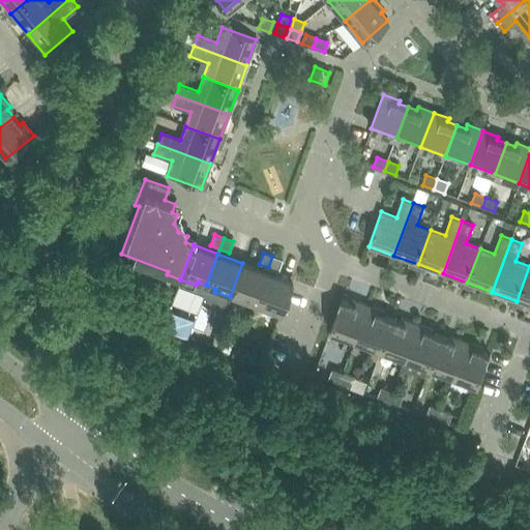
[(272,256),(268,267),(277,271),(282,260),(272,256)]
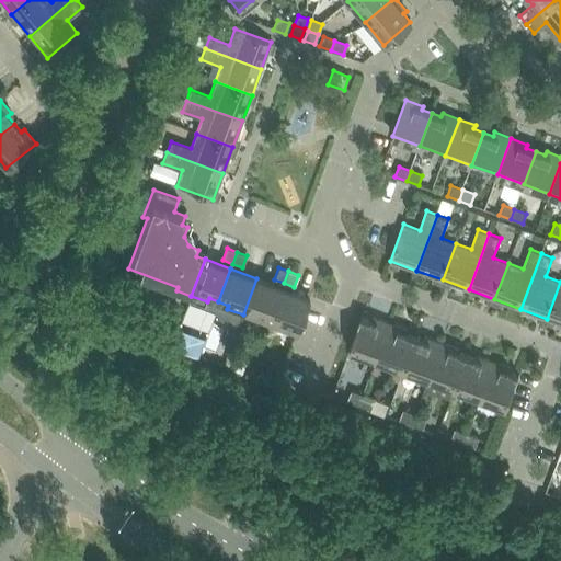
[(261,318),(270,321),(283,288),(256,278),(243,315),(260,321),(261,318)]
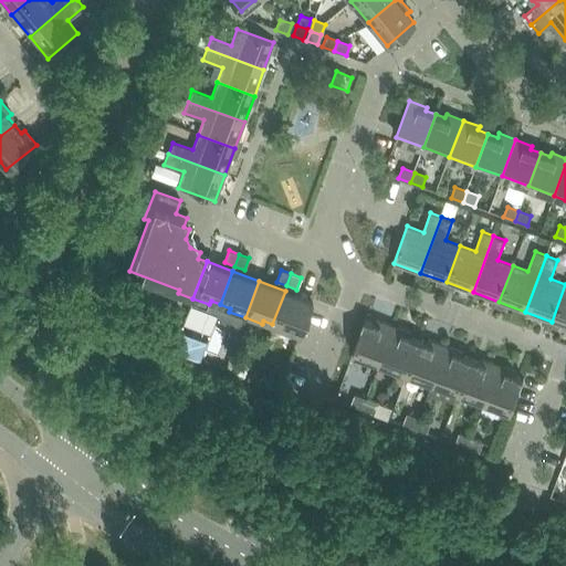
[(552,322),(565,326),(565,284),(552,322)]
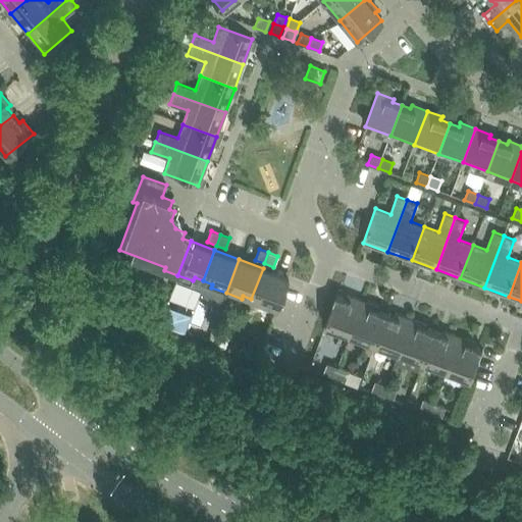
[(263,268),(251,299),(260,302),(259,305),(275,311),(288,277),(263,268)]
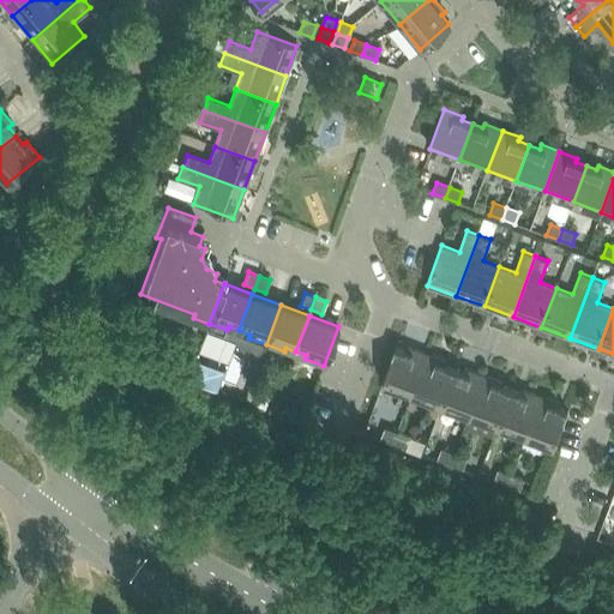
[(383,383),(411,393),(427,354),(409,347),(408,351),(396,347),(383,383)]
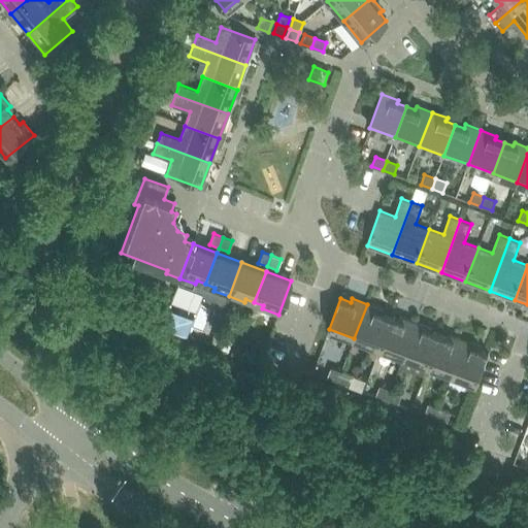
[(354,338),(378,348),(390,317),(382,314),(383,310),(367,304),(354,338)]
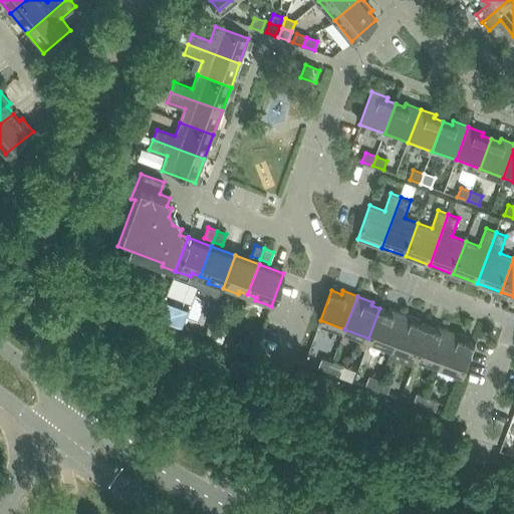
[(188,310),(164,302),(158,320),(181,328),(185,317),(188,310)]
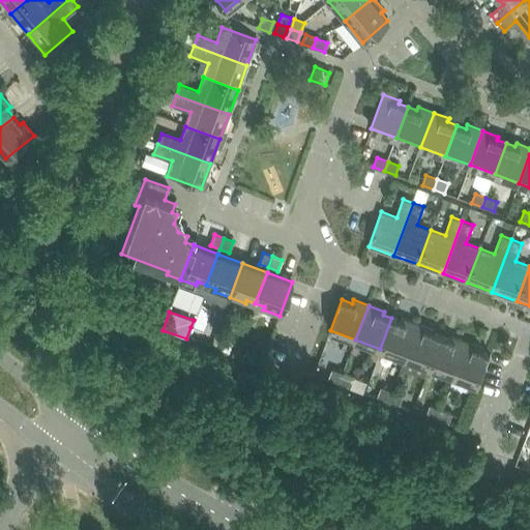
[(380,349),(405,358),(417,324),(402,318),(401,321),(391,318),(380,349)]
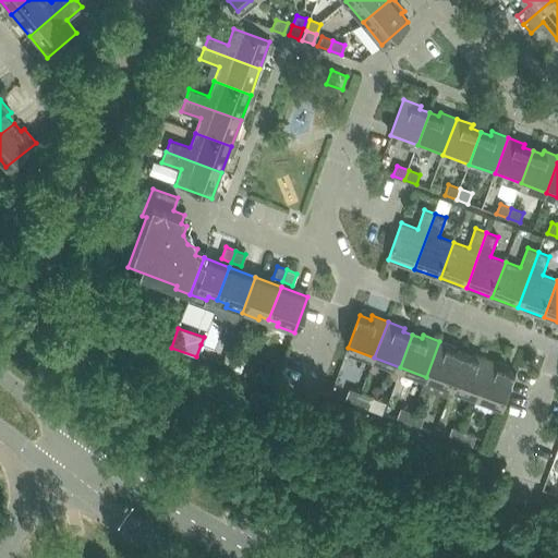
[(426,377),(452,387),(464,354),(455,350),(456,347),(439,341),(426,377)]
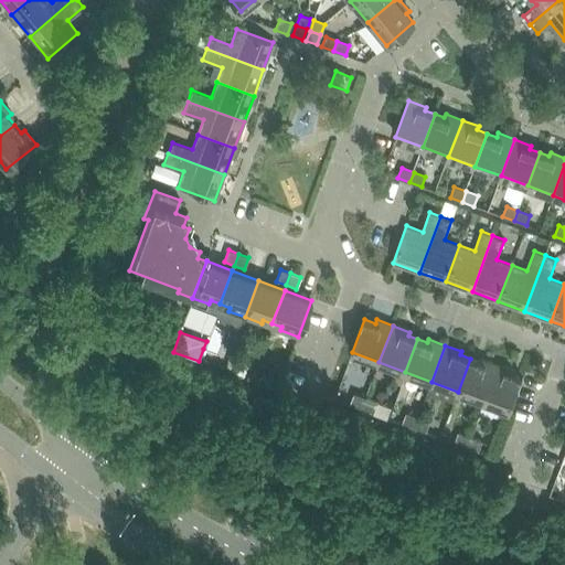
[(458,392),(483,401),(497,364),(480,359),(479,362),(470,359),(458,392)]
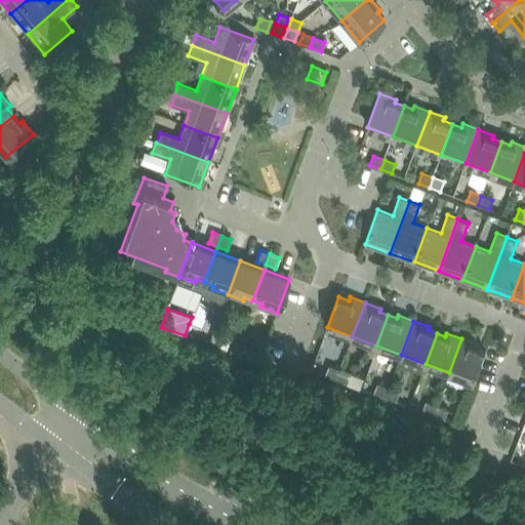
[(461,338),(449,372),(475,381),(486,351),(476,348),(477,345),(461,338)]
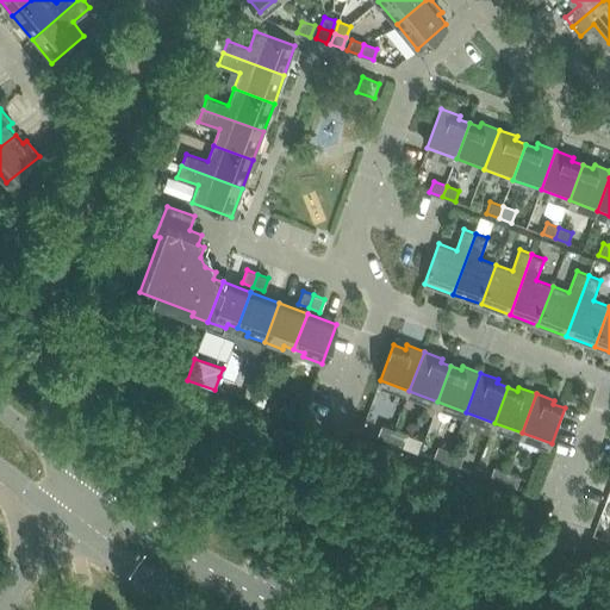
[(378,436),(391,441),(396,429),(383,424),(378,436)]
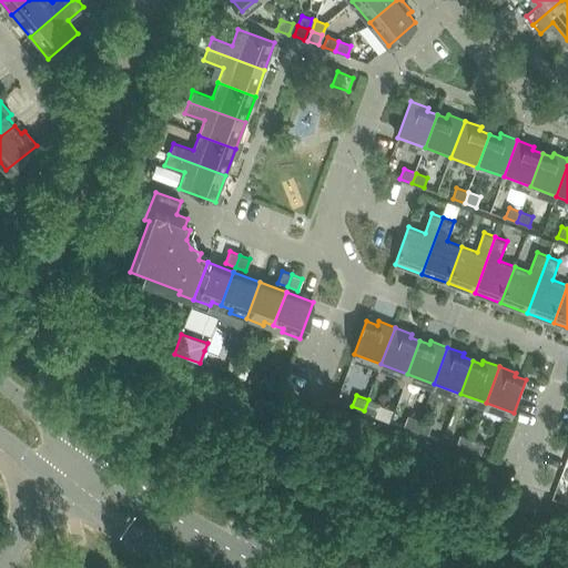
[(368,399),(364,411),(376,415),(381,404),(368,399)]
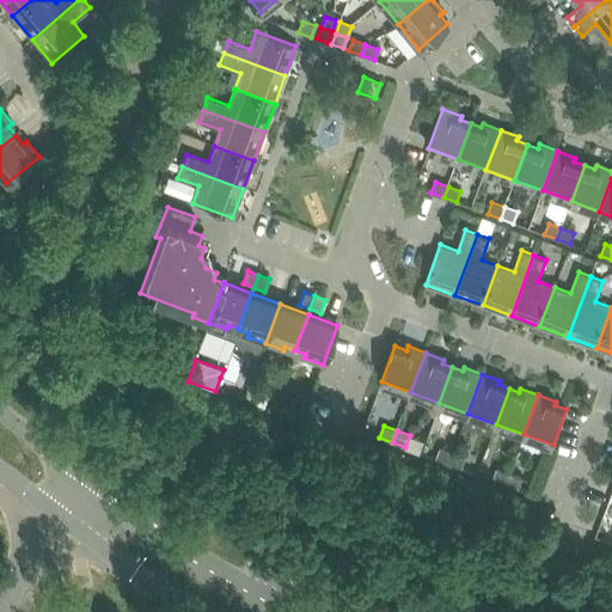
[(436,458),(450,463),(453,452),(440,447),(436,458)]
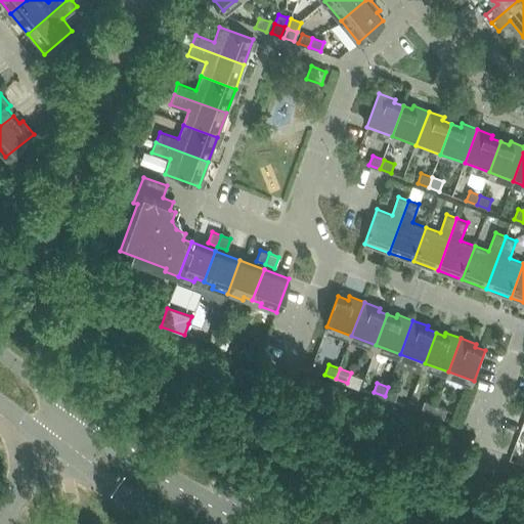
[(388,387),(385,396),(395,400),(399,391),(388,387)]
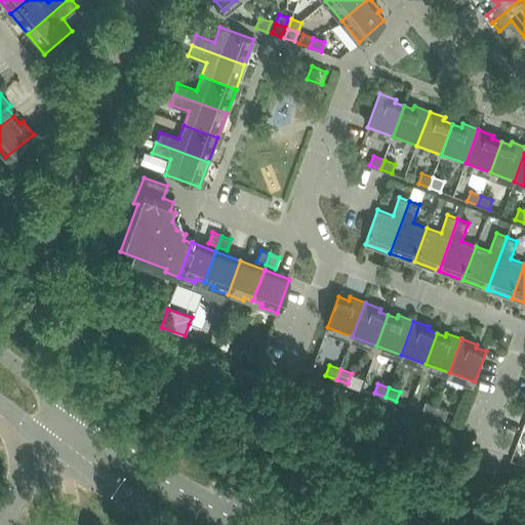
[(422,410),(434,414),(437,405),(426,401),(422,410)]
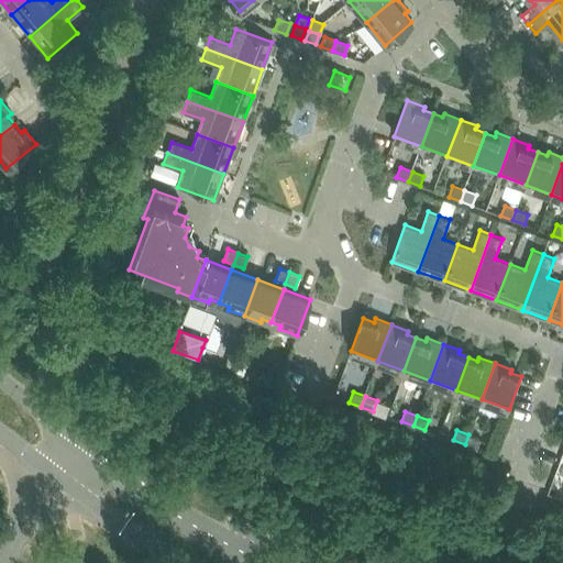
[(465,444),(477,449),(481,439),(468,434),(465,444)]
